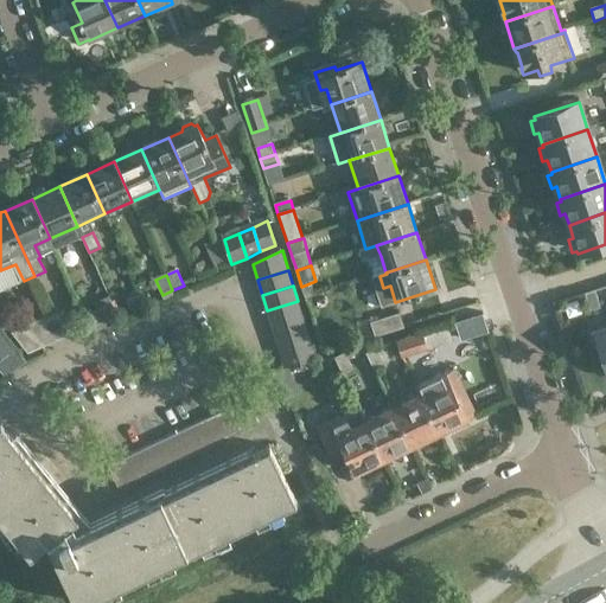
[(311,288),(304,290),(306,301),(313,299),(311,288)]
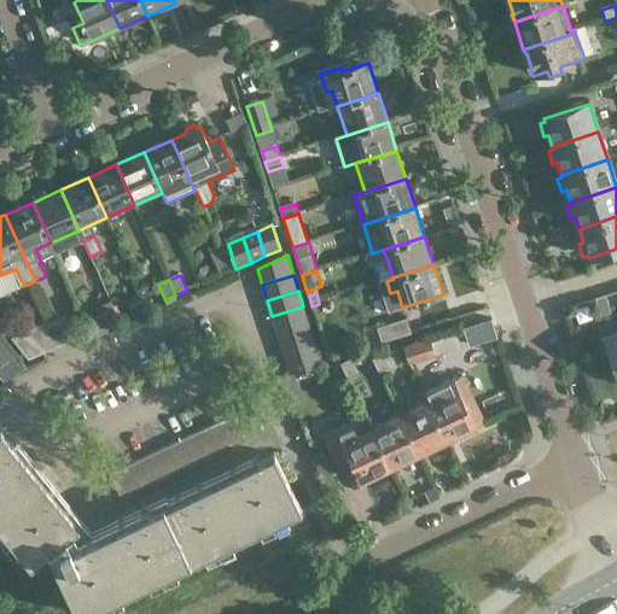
[(595,300),(601,317),(612,314),(606,297),(595,300)]
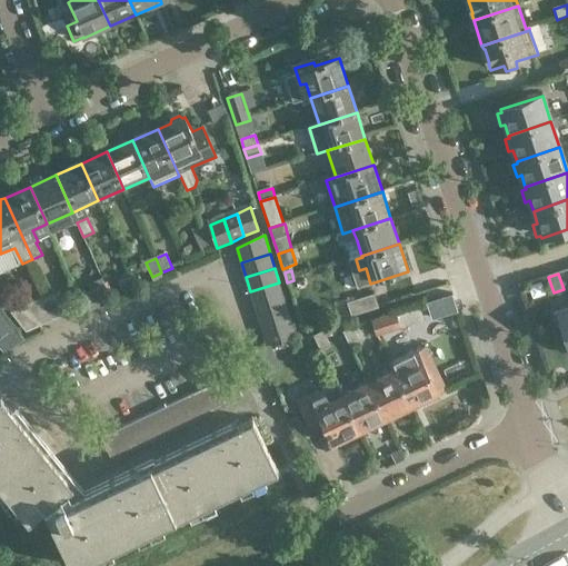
[(255,305),(284,296),(279,283),(250,291),(255,305)]
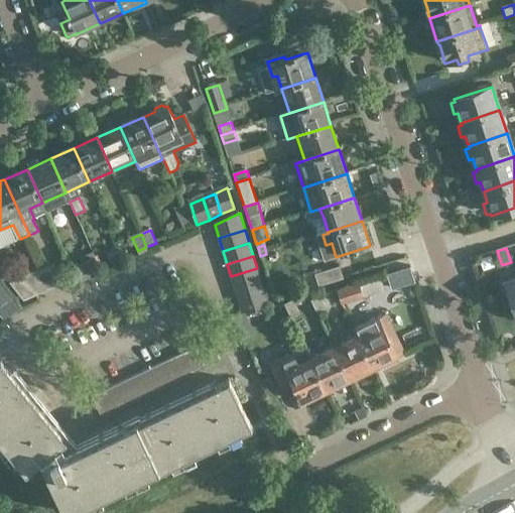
[(34,273),(47,290),(60,285),(47,268),(34,273)]
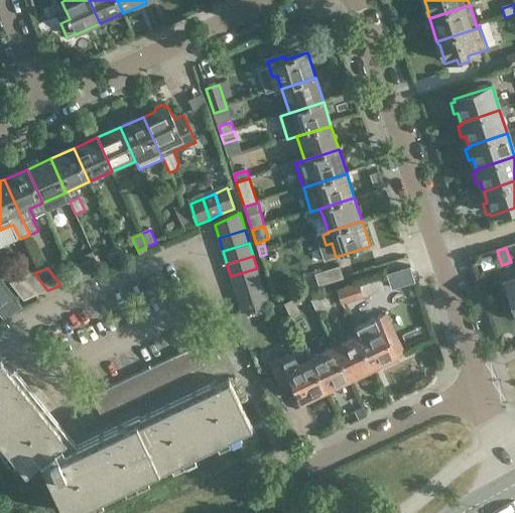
[(235,289),(261,281),(257,268),(231,276),(235,289)]
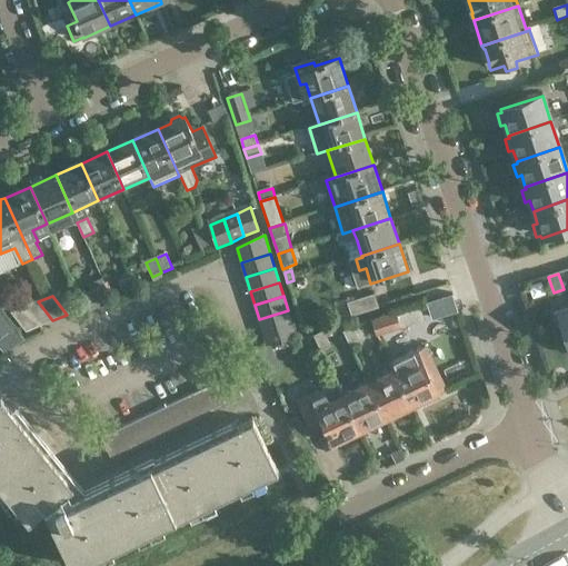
[(352,317),(380,309),(375,296),(348,304),(352,317)]
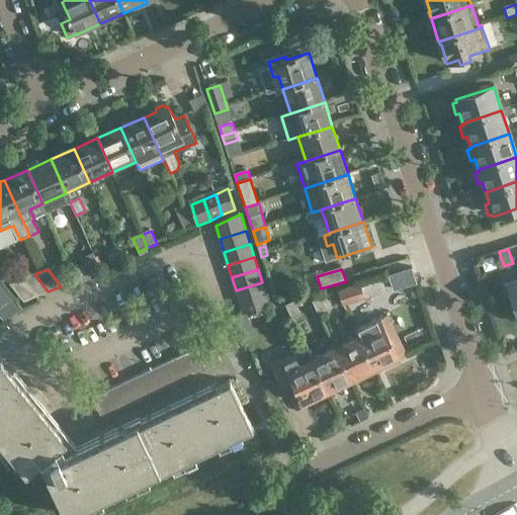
[(35,297),(48,291),(34,274),(21,280),(35,297)]
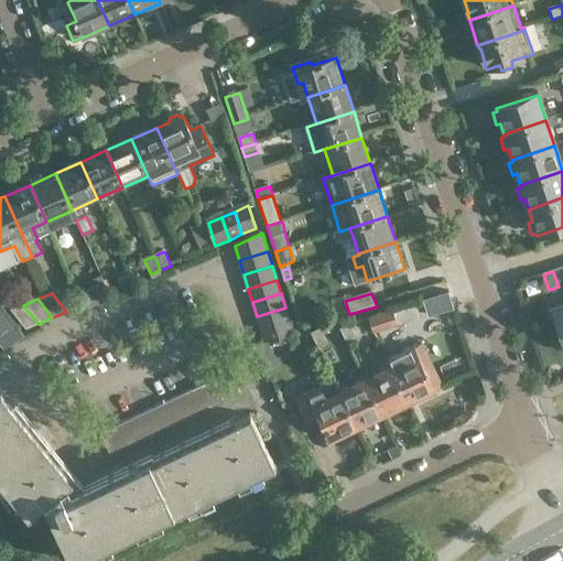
[(562,304),(553,308),(554,312),(550,313),(554,325),(558,324),(562,340),(562,304)]
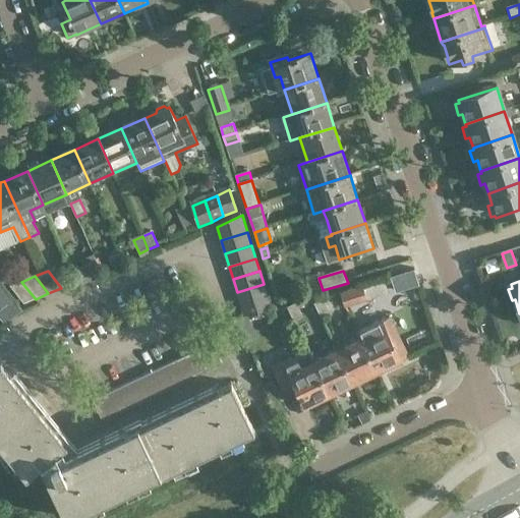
[(24,304),(36,299),(21,282),(10,287),(24,304)]
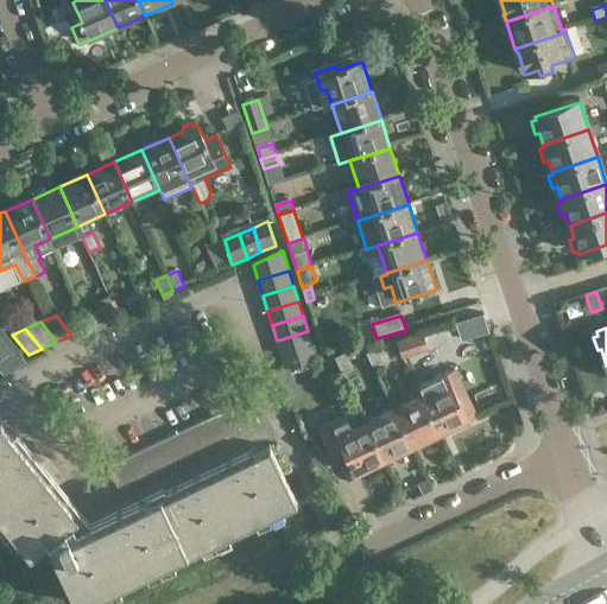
[(450,330),(427,338),(431,353),(455,344),(450,330)]
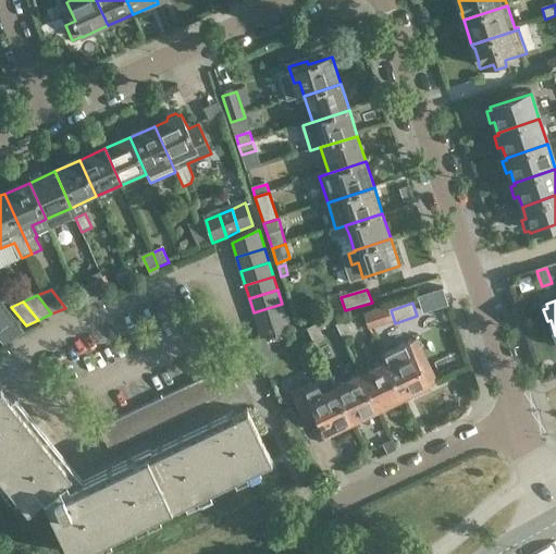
[(258,327),(285,318),(282,304),(254,312),(258,327)]
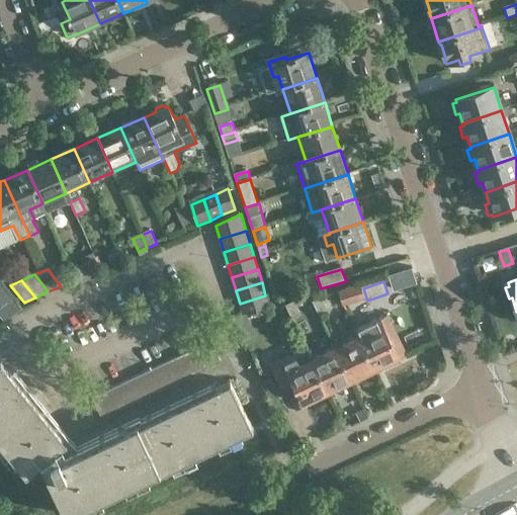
[(361,285),(340,292),(344,307),(365,299),(361,285)]
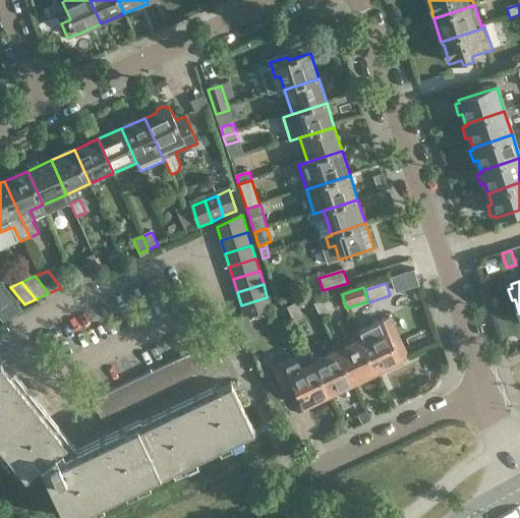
[(267,297),(241,305),(245,319),(271,310),(267,297)]
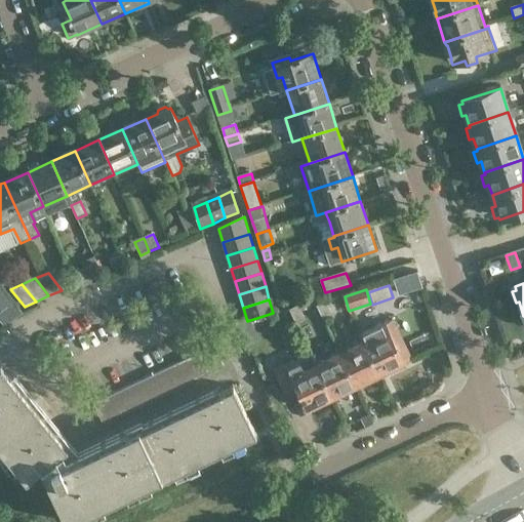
[(324,321),(332,317),(333,317),(331,312),(334,310),(330,300),(317,307),(324,321)]
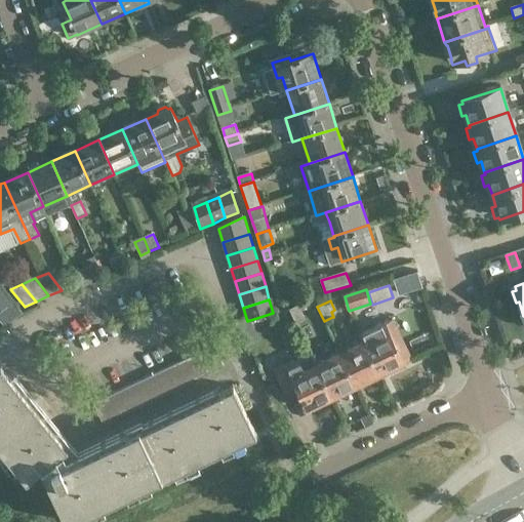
[(0,320),(5,328),(24,314),(14,303),(0,314),(0,320)]
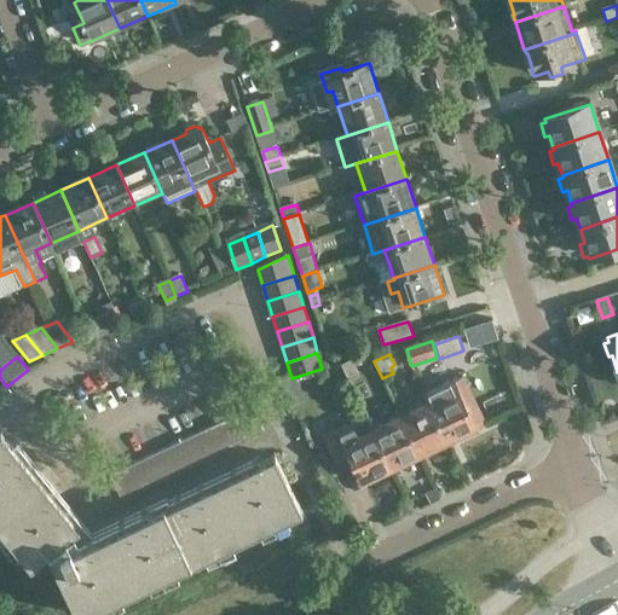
[(353,360),(342,366),(351,383),(362,377),(353,360)]
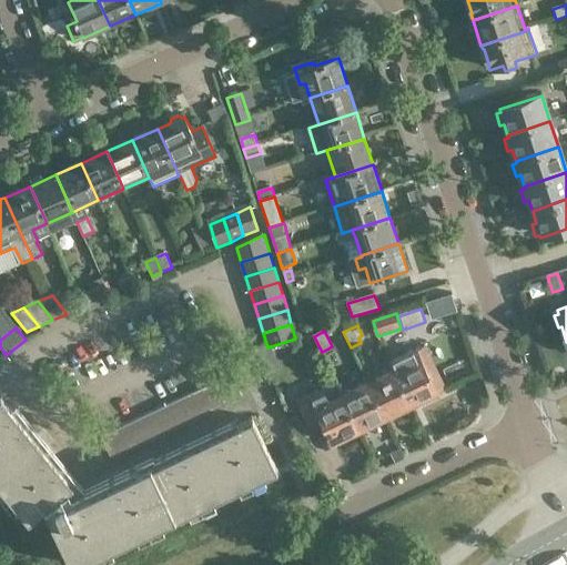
[(411,410),(445,393),(424,349),(390,365),(394,373),(411,410)]
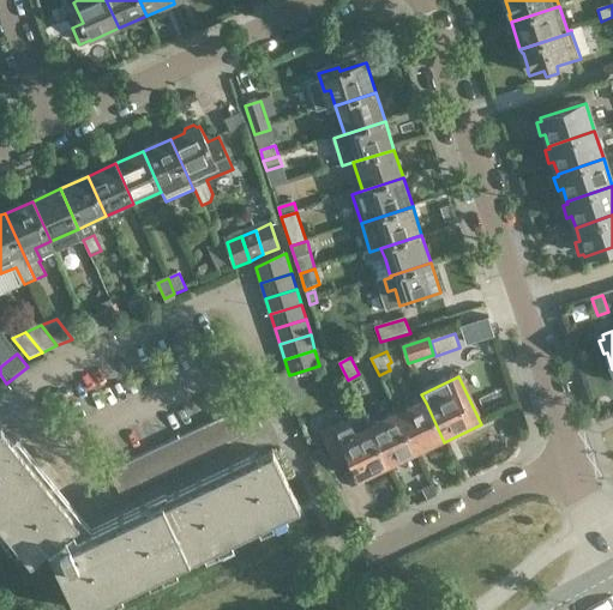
[(398,416),(418,456),(444,442),(426,403),(398,416)]
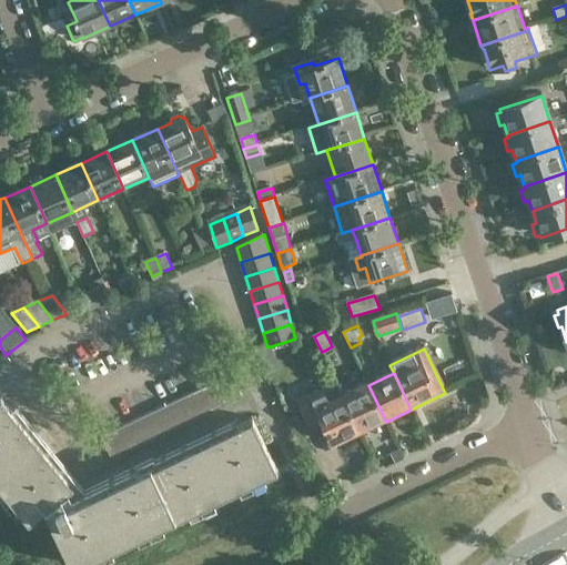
[(243,400),(232,376),(102,439),(113,461),(243,400)]
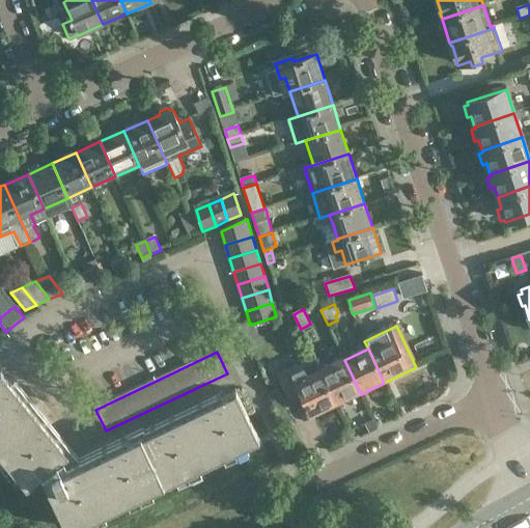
[(337,406),(361,394),(344,360),(321,371),(337,406)]
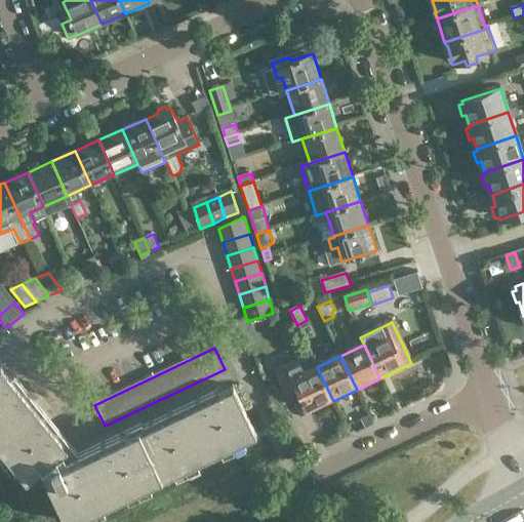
[(333,401),(317,367),(305,372),(299,362),(276,373),(286,395),(297,389),(309,412),(333,401)]
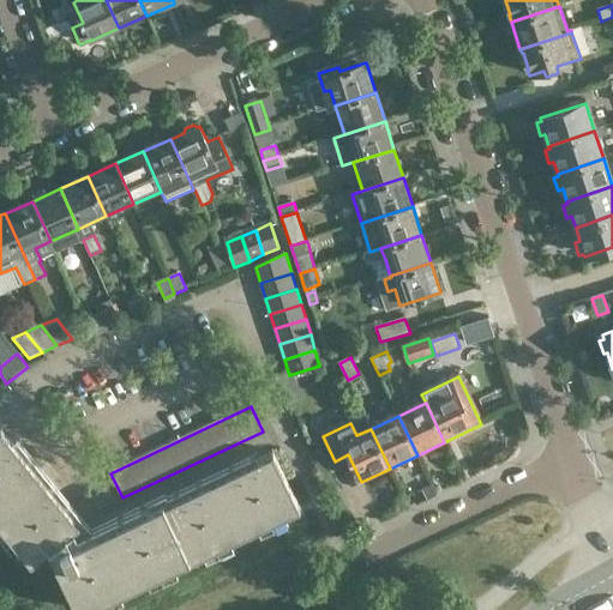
[(78,530),(82,526),(2,430),(0,432),(0,526),(31,565),(49,550),(77,609),(83,609),(187,560),(190,563),(300,509),(274,453),(167,505),(164,501),(73,545),(68,535),(77,529),(78,530)]
